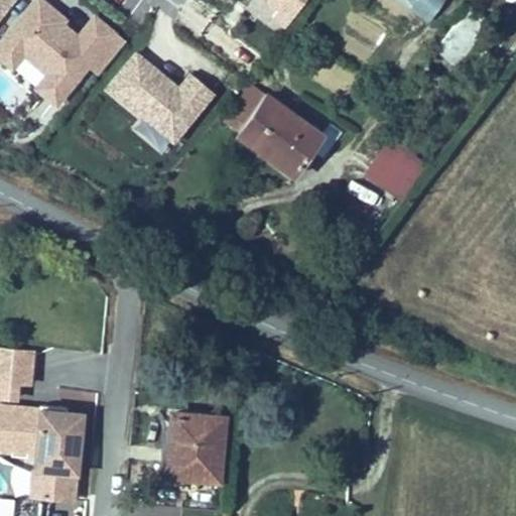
[(0,0),(0,18),(15,0),(0,0)]
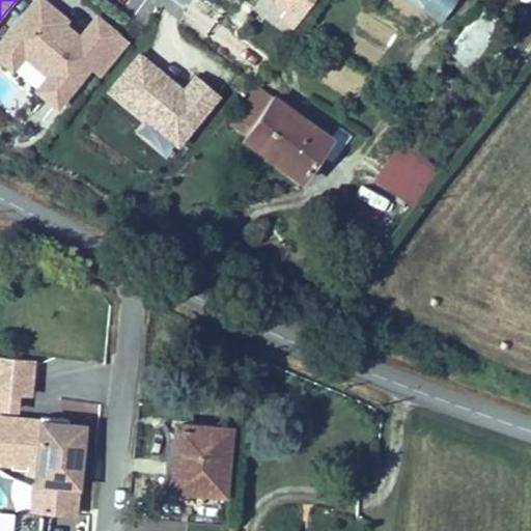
[(100,75),(127,43),(95,18),(79,38),(60,23),(59,22),(56,26),(49,20),(55,12),(39,0),(34,0),(0,42),(0,57),(10,66),(22,52),(48,74),(36,88),(56,104),(88,65),(100,75)]
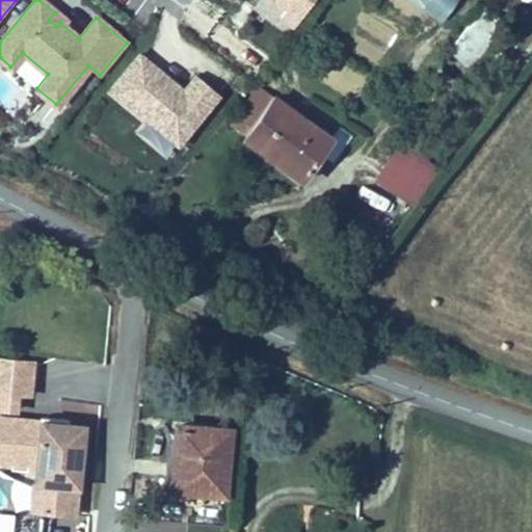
[(314,0),(277,0),(288,7),(283,17),(296,26),(314,0)]
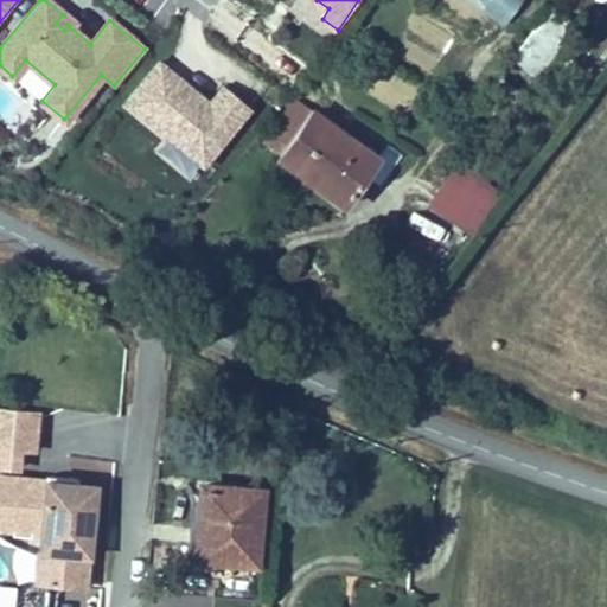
[(465,0),(511,23),(521,0),(465,0)]
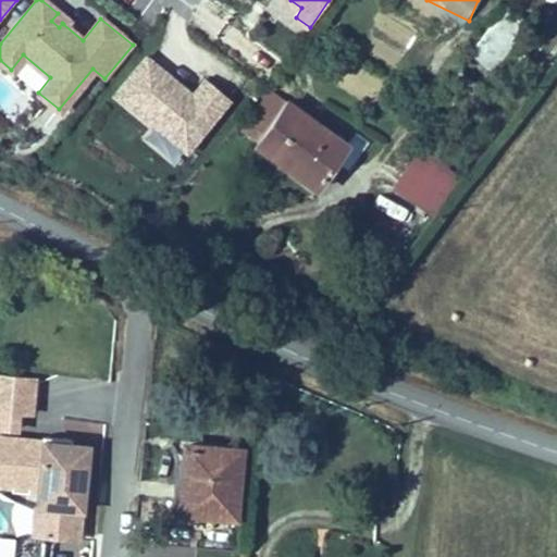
[(63,24),(66,20),(58,13),(51,21),(59,27),(62,23),(63,24)]
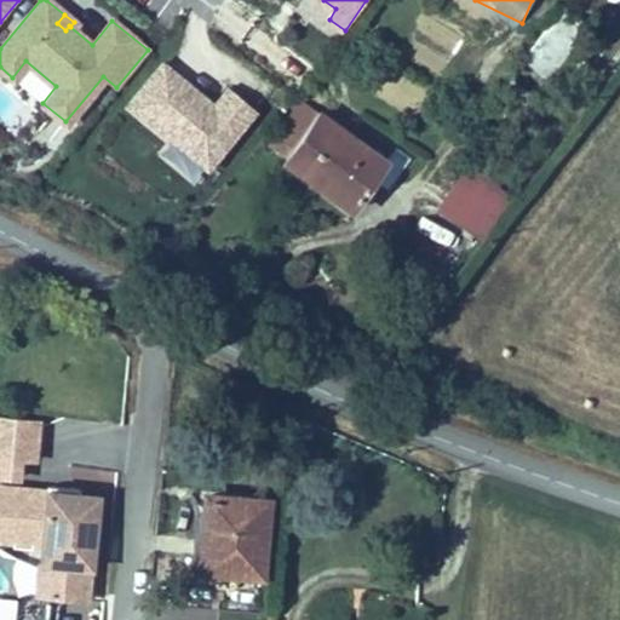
[(543,26),(524,72),(552,84),(570,36),(543,26)]
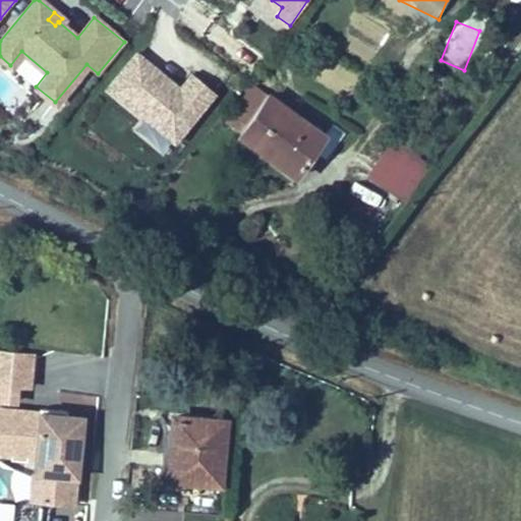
[(47,72),(21,51),(10,65),(36,87),(47,72)]
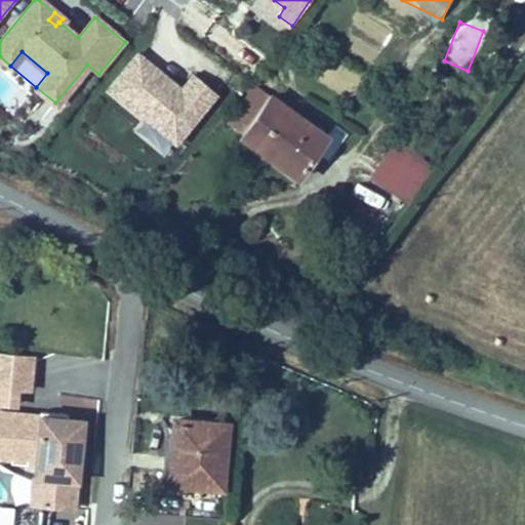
[(133,131),(166,158),(217,96),(192,75),(182,88),(138,52),(106,92),(142,122),(133,131)]
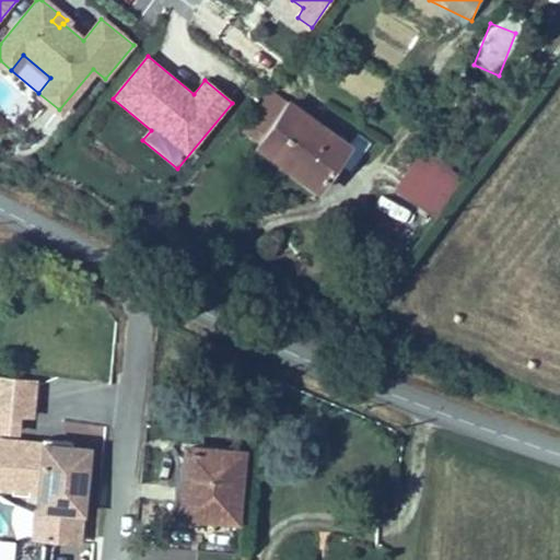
[(353,147),(288,100),(256,144),(322,190),(353,147)]
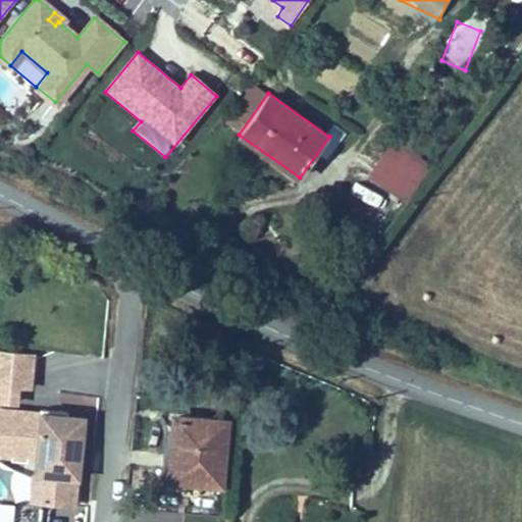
[(369,175),(407,201),(430,166),(393,141),(369,175)]
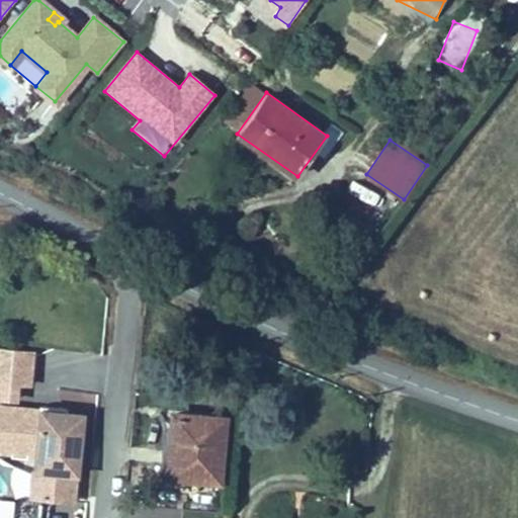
[(26,392),(29,359),(0,356),(0,389),(14,391),(26,392)]
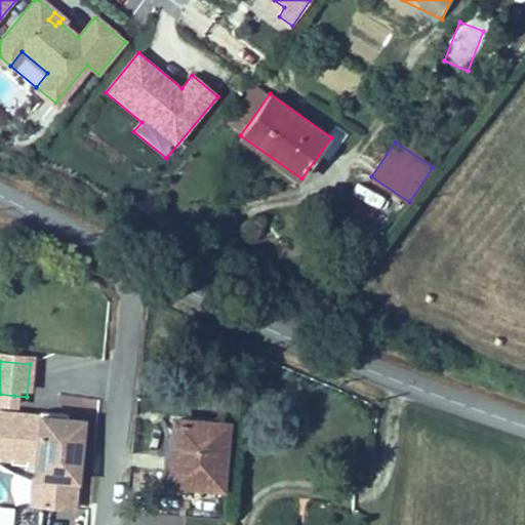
[(0,410),(12,412),(14,396),(0,394),(0,410)]
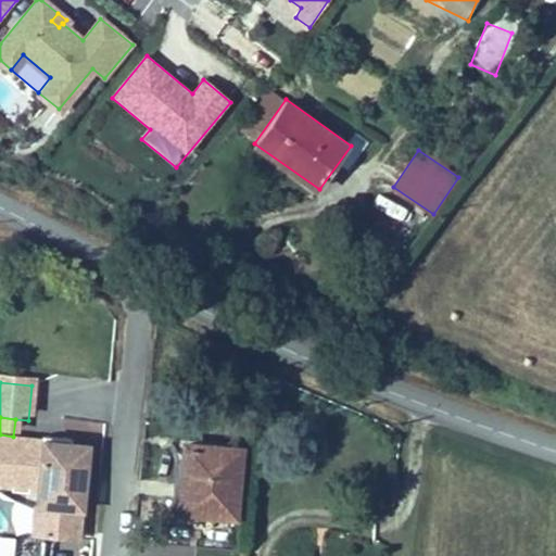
[(46,541),(77,544),(85,460),(68,459),(70,450),(70,445),(41,443),(40,451),(24,450),(24,446),(0,443),(0,491),(11,493),(10,497),(27,498),(27,494),(36,495),(38,495),(49,508),(46,541)]
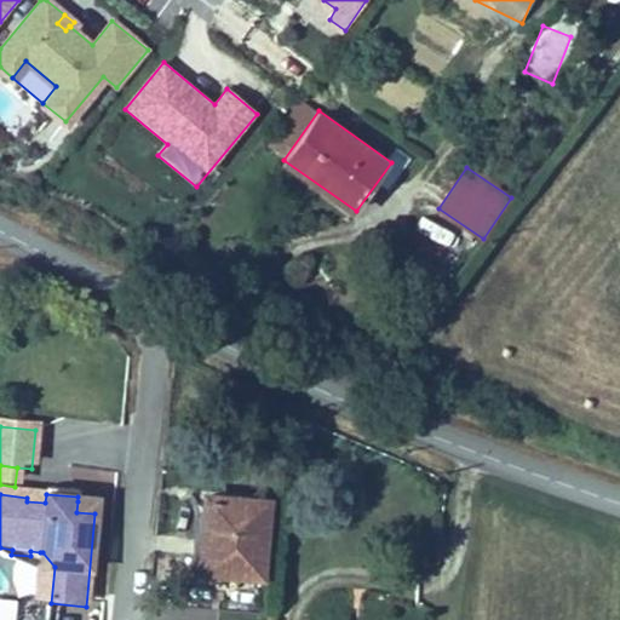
[(95,514),(96,504),(78,501),(76,512),(95,514)]
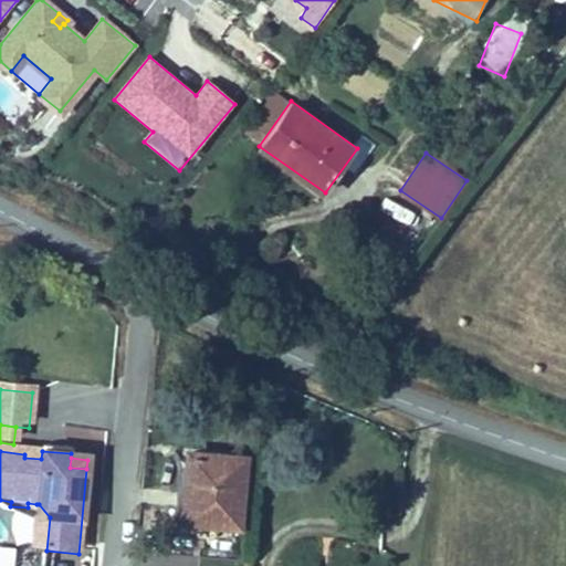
[(241,465),(189,462),(188,481),(185,530),(237,533),(241,465)]
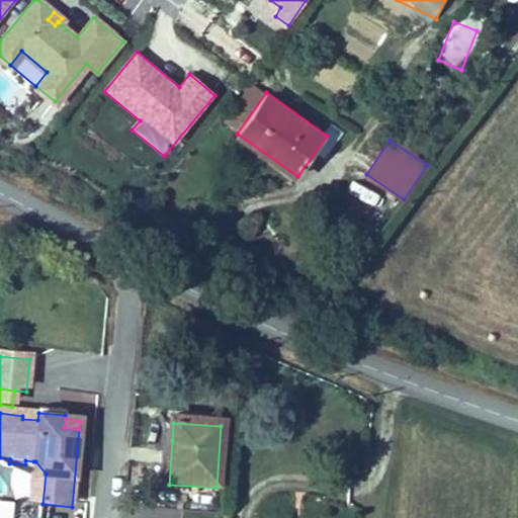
[(158,484),(169,485),(172,440),(161,439),(158,484)]
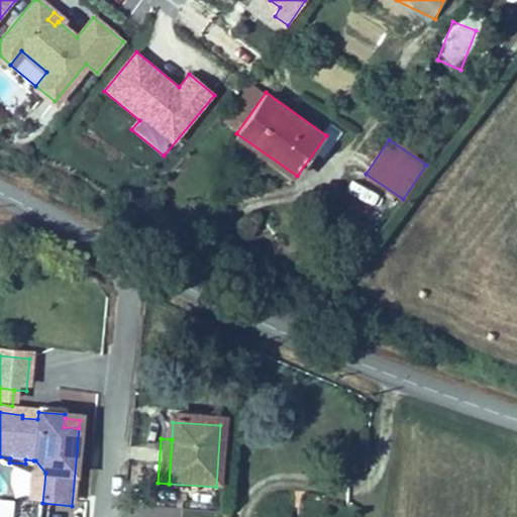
[(29,502),(42,503),(45,473),(35,460),(33,460),(29,502)]
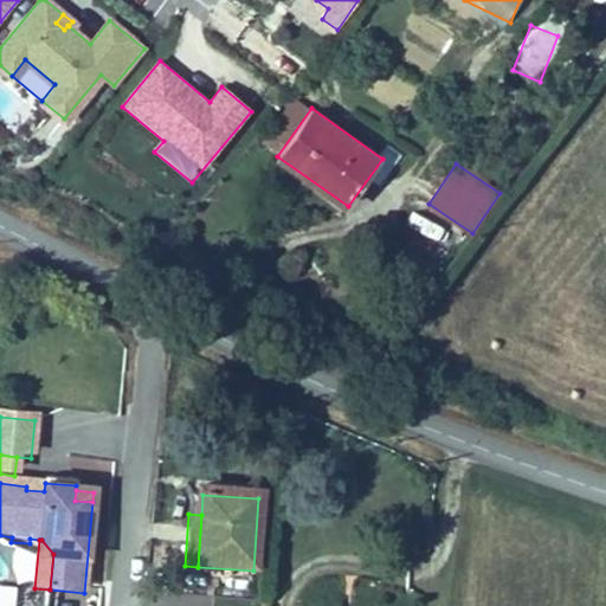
[(0,605),(13,605),(15,586),(0,585),(0,605)]
